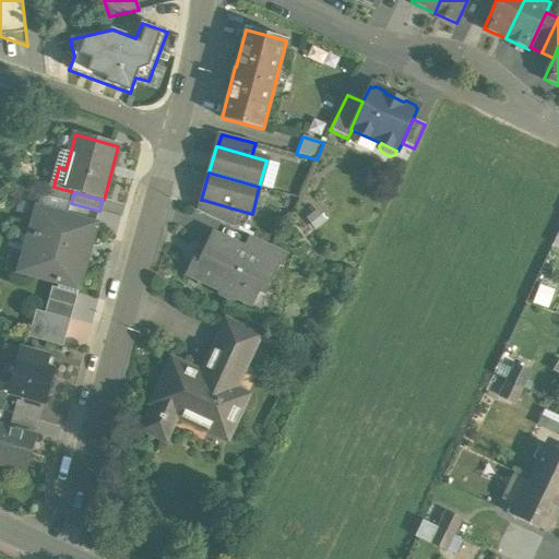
[(237,210),(203,200),(200,213),(232,228),(237,210)]
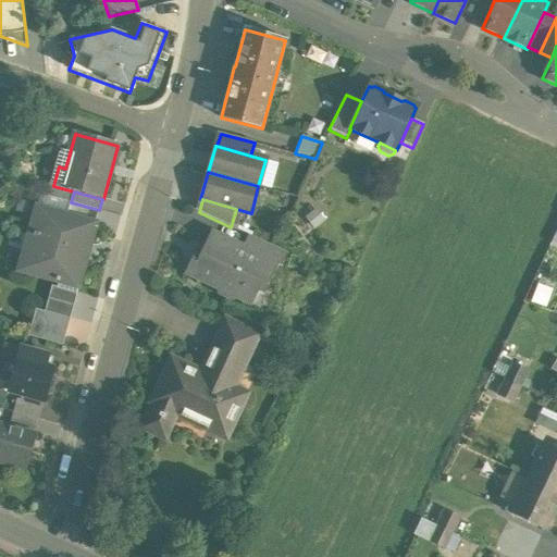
[(71,202),(70,202),(66,215),(96,223),(99,210),(71,202)]
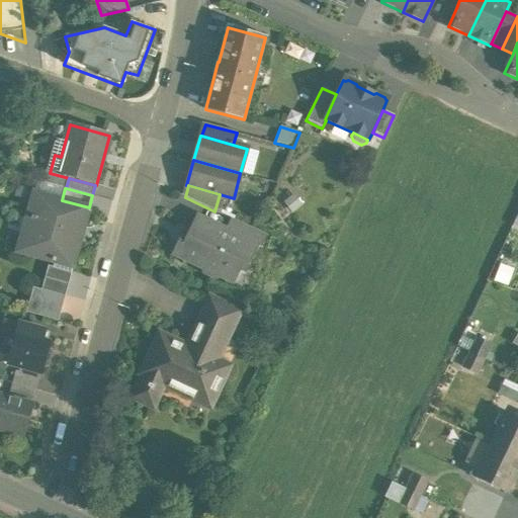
[(62,200),(33,192),(25,220),(36,222),(28,249),(56,256),(54,263),(73,268),(90,208),(89,207),(62,200)]
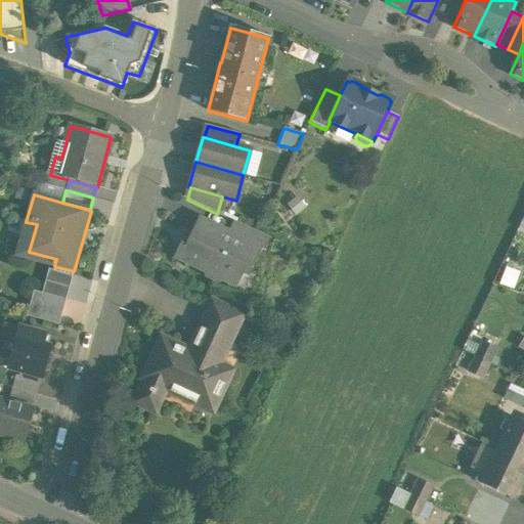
[(230,234),(200,220),(186,248),(182,246),(176,258),(206,271),(207,277),(216,281),(221,279),(230,284),(237,270),(241,271),(253,247),(263,251),(263,250),(230,234)]
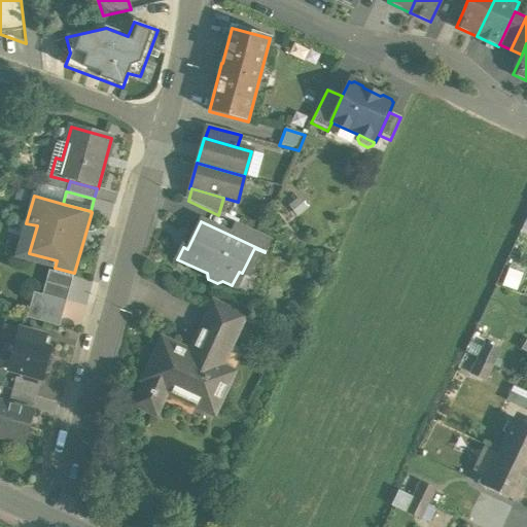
[(271,239),(237,223),(232,236),(265,251),(271,239)]
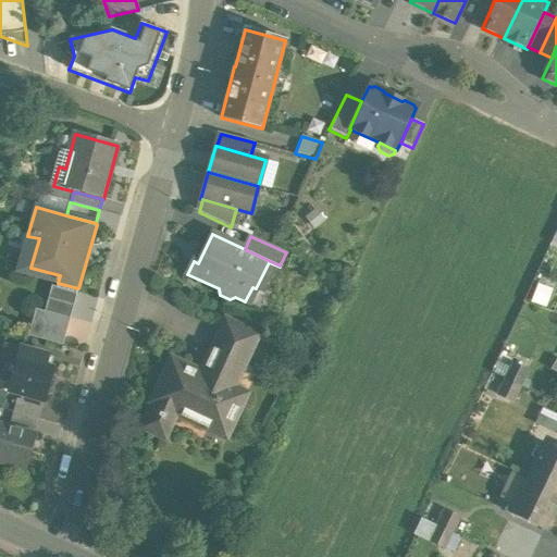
[(78,288),(58,283),(57,288),(76,294),(78,288)]
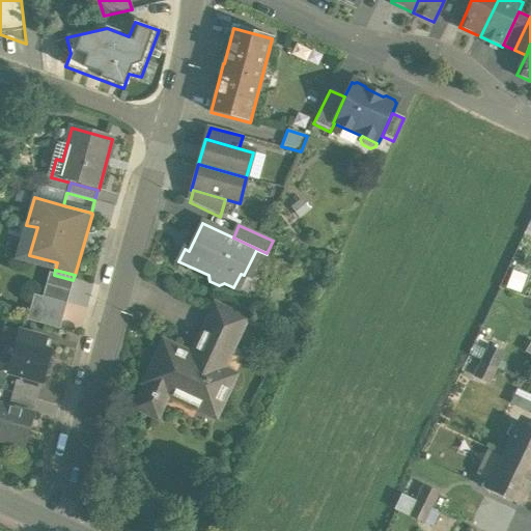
[(54,275),(50,273),(46,285),(71,292),(74,280),(54,275)]
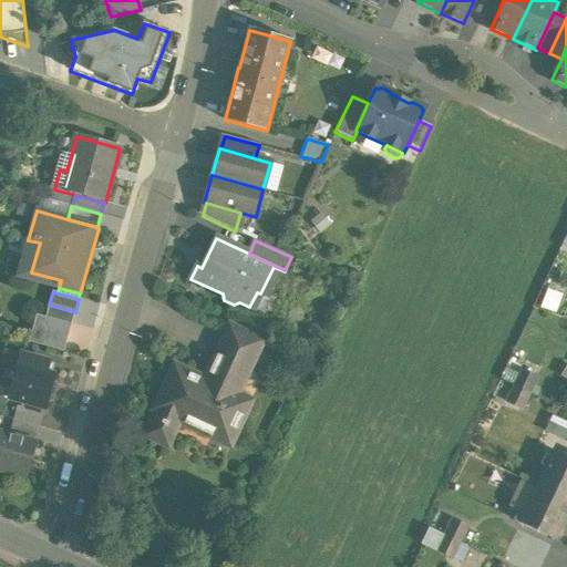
[(75,312),(49,305),(45,318),(72,325),(75,312)]
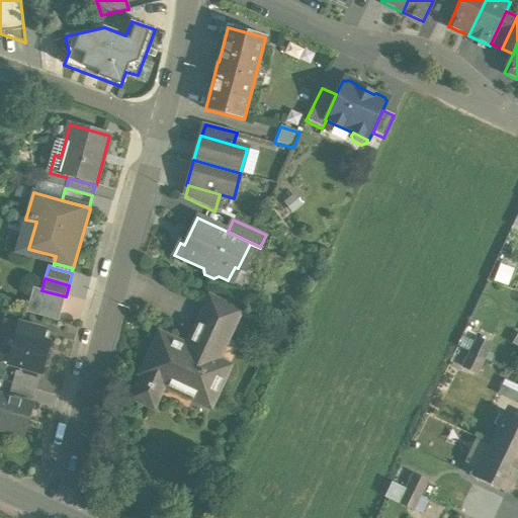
[(66,296),(41,290),(41,291),(32,289),(26,313),(59,322),(66,296)]
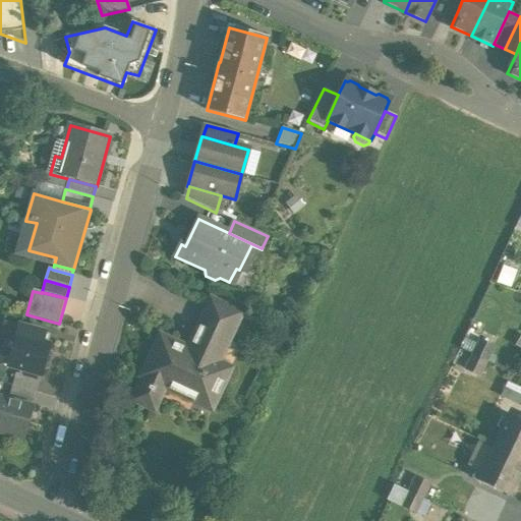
[(240,314),(211,300),(188,349),(160,336),(140,377),(143,378),(133,400),(153,409),(163,388),(211,409),(229,369),(217,363),(240,314)]
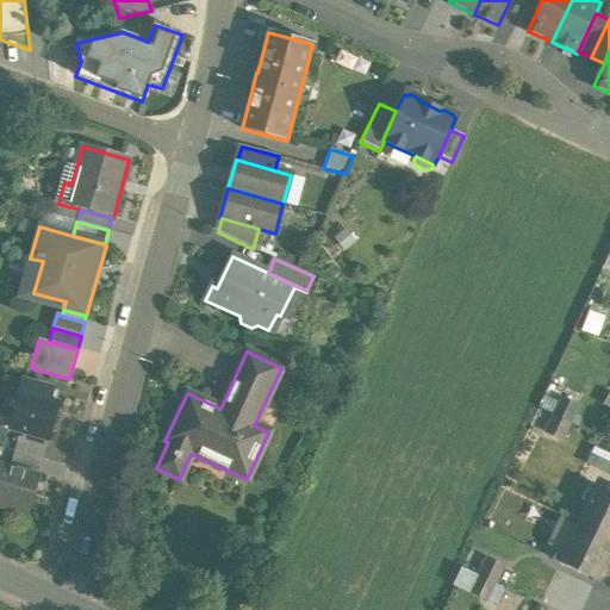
[(51,390),(22,380),(8,428),(24,433),(48,440),(57,404),(49,402),(51,390)]
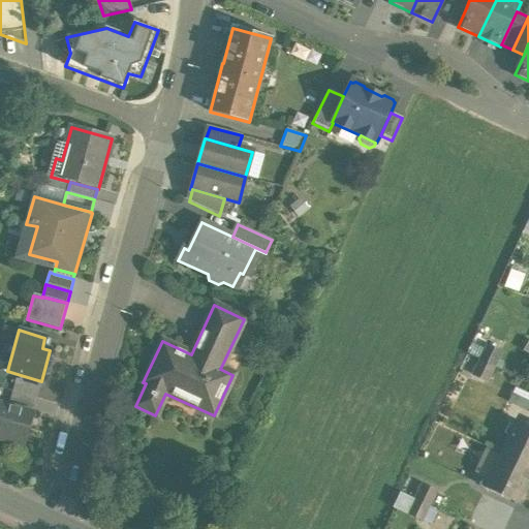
[(501,352),(488,346),(480,361),(494,367),(501,352)]
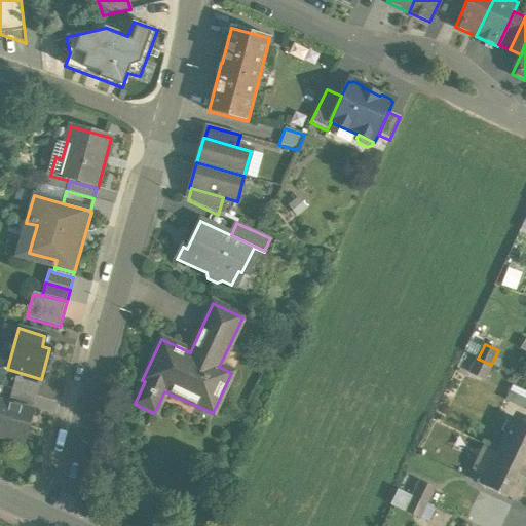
[(491,365),(478,359),(471,374),(484,380),(491,365)]
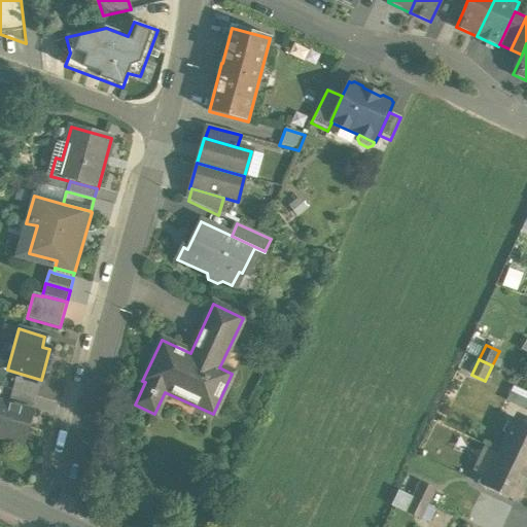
[(41,380),(21,374),(20,379),(15,378),(12,390),(36,396),(41,380)]
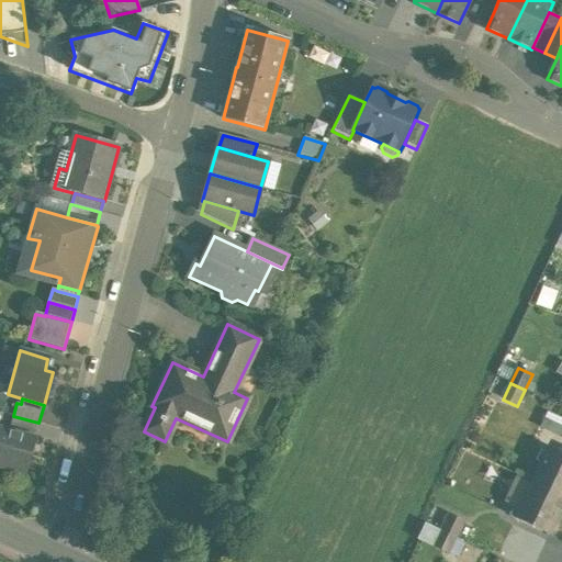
[(38,423),(13,416),(9,431),(34,438),(38,423)]
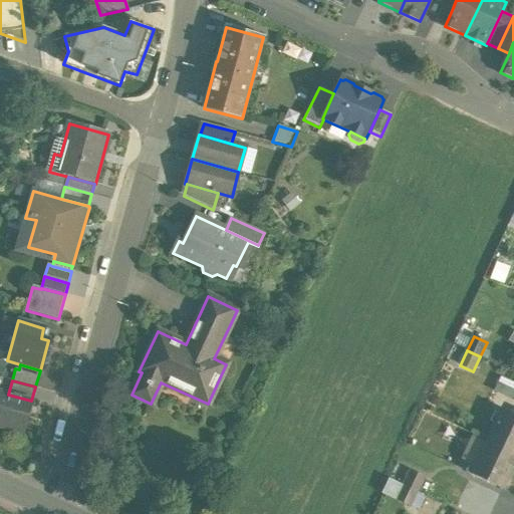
[(8,395),(0,392),(0,427),(22,434),(31,401),(8,395)]
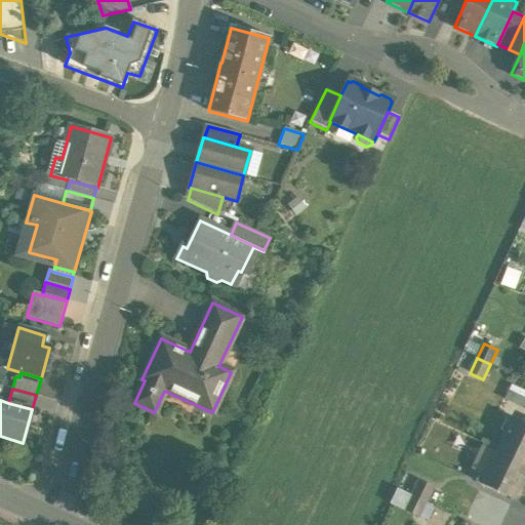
[(524,425),(512,419),(496,451),(524,465),(524,425)]
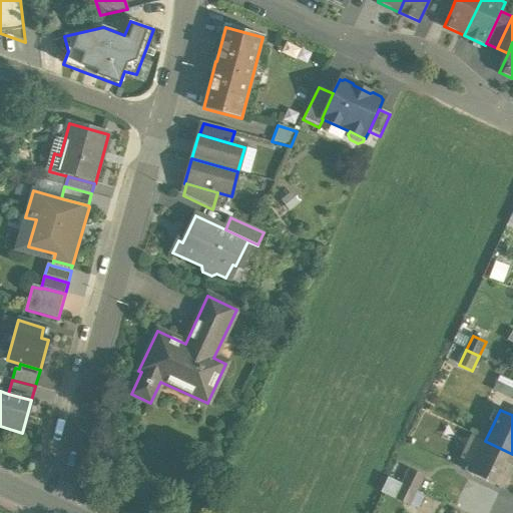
[(512,454),(485,441),(470,473),(501,488),(512,462),(512,454)]
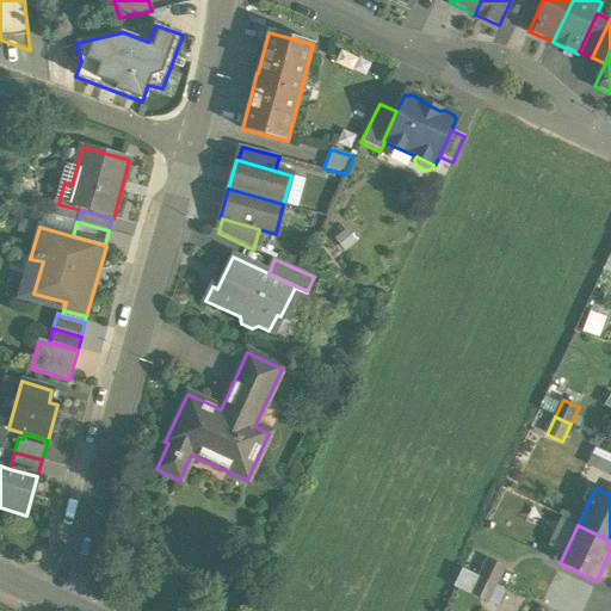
[(503,567),(488,560),(480,576),(494,585),(503,567)]
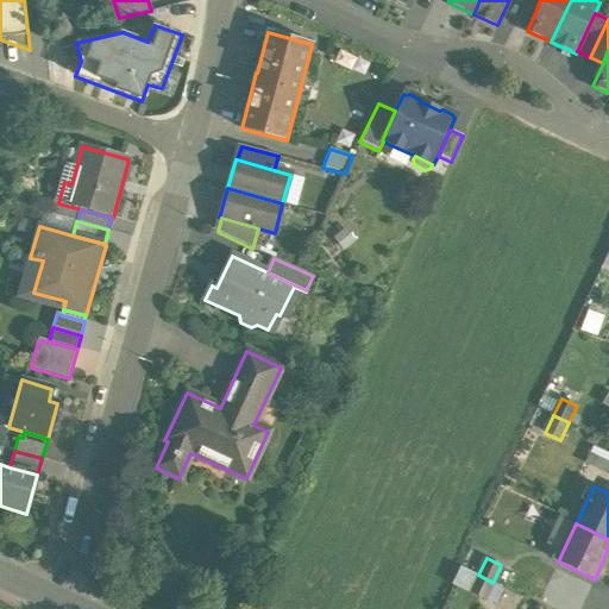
[(493,583),(478,575),(470,592),(485,600),(493,583)]
